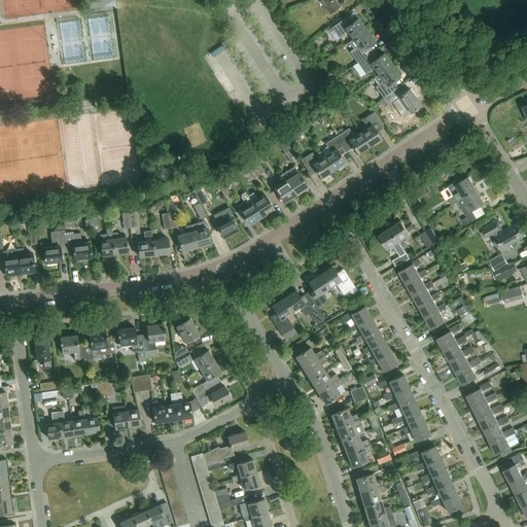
[(126,0),(81,23),(110,79),(139,64),(147,79),(148,78),(175,131),(169,134),(172,141),(184,135),(198,162),(238,141),(195,56),(226,39),(218,23),(217,24),(205,0),(126,0)]
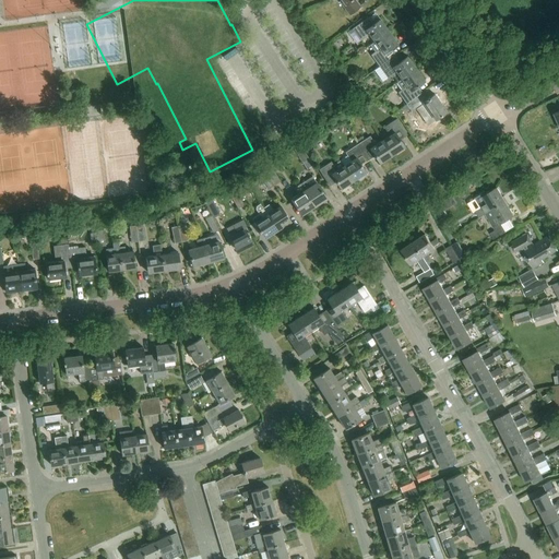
[(341,0),(340,1),(351,15),(360,8),(355,0),(341,0)]
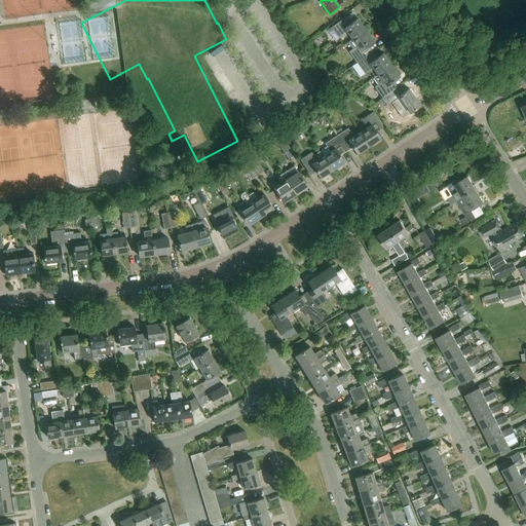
[(343,19),(332,27),(328,30),(335,40),(339,37),(347,32),(352,39),(366,29),(358,17),(348,25),(343,19)]
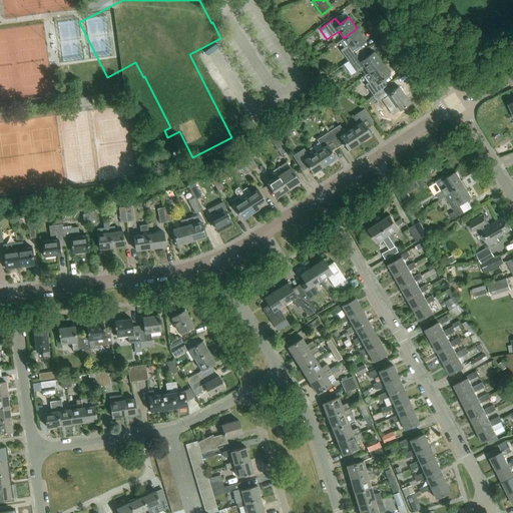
[(357,28),(340,41),(345,47),(341,50),(349,60),(360,52),(355,46),(365,39),(357,28)]
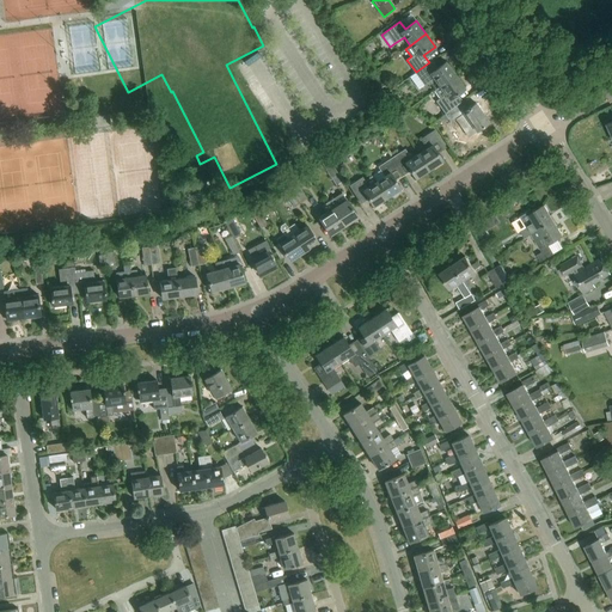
[(416,72),(424,85),(434,78),(440,86),(456,74),(446,62),(434,69),(429,62),(416,72)]
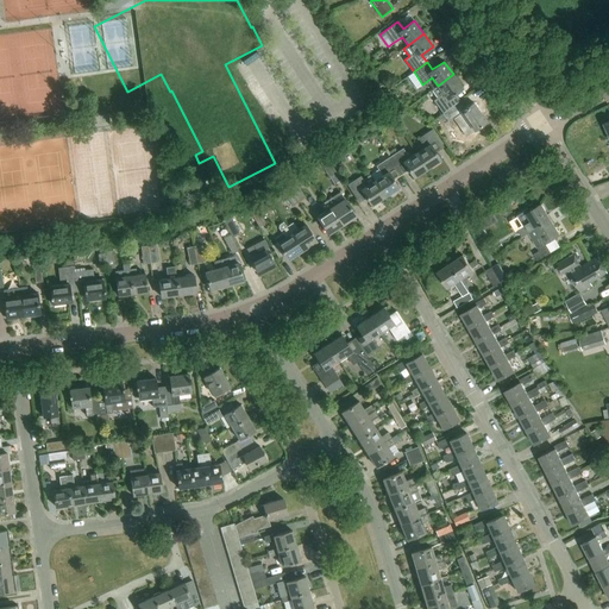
[(463,87),(453,74),(438,86),(432,89),(438,98),(434,100),(443,113),(460,100),(456,102),(451,95),(463,87)]
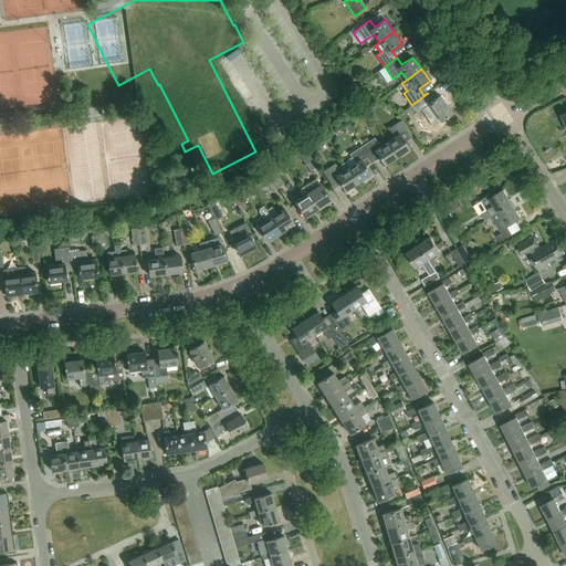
[(348,86),(354,95),(359,92),(353,83),(348,86)]
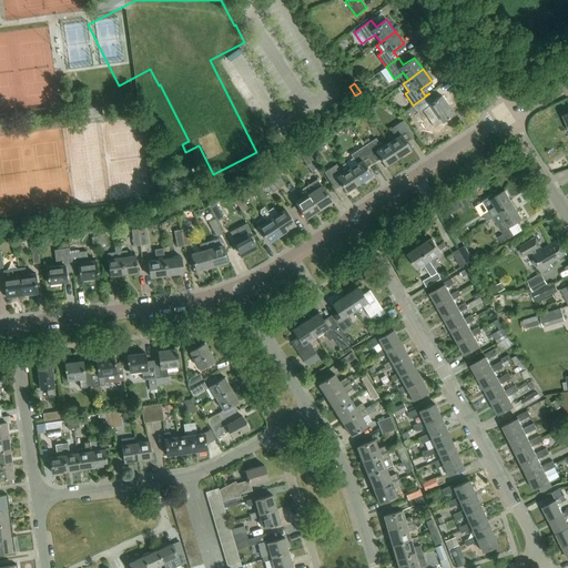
[(415,112),(417,110),(418,112),(429,104),(442,122),(454,113),(442,97),(434,102),(428,95),(409,109),(412,112),(414,110),(415,112)]
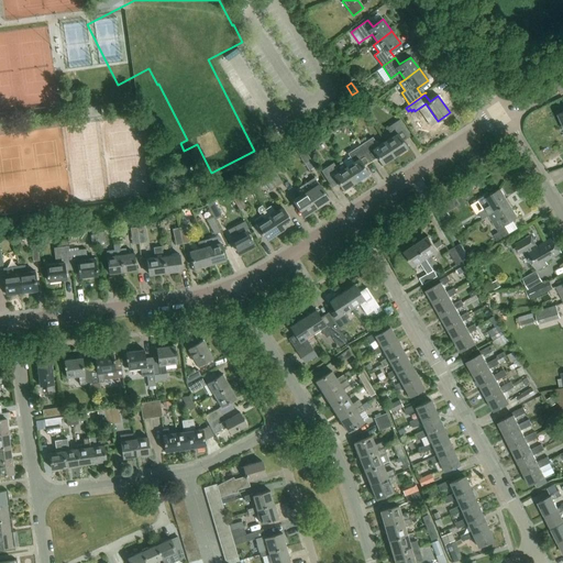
[(385,141),(395,156),(407,148),(400,138),(407,132),(399,120),(392,124),(394,128),(388,131),(392,136),(385,141)]
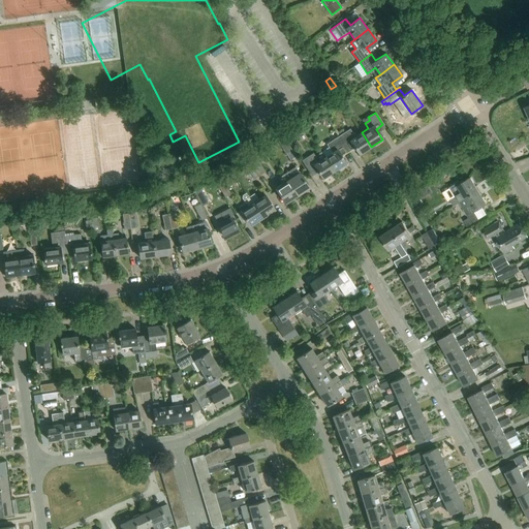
[(349,129),(345,132),(338,136),(346,149),(353,144),(360,154),(371,147),(362,132),(354,137),(349,129)]
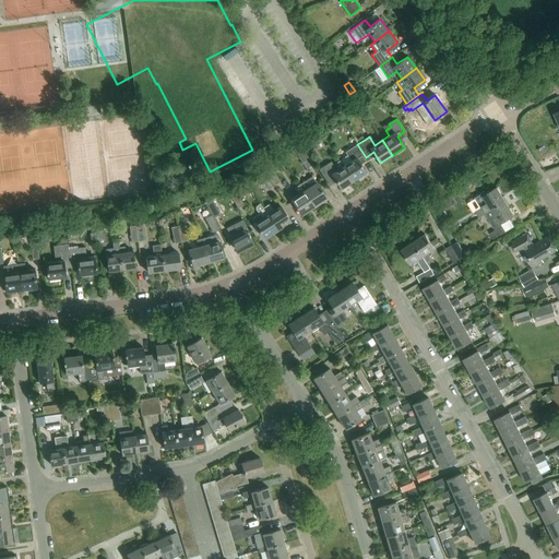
[(300,144),(294,149),(302,162),(309,157),(300,144)]
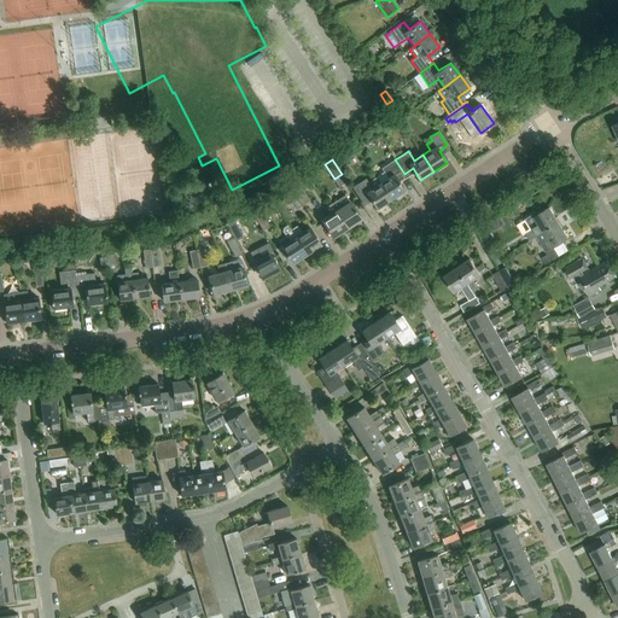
[(382,168),(384,172),(388,178),(380,182),(391,199),(404,191),(397,179),(404,174),(395,159),(382,168)]
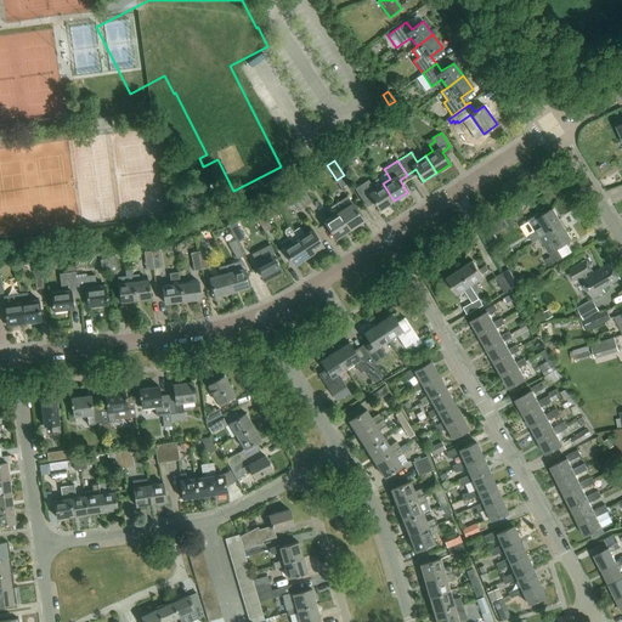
[(368,180),(363,182),(355,188),(365,203),(372,198),(379,210),(394,201),(383,184),(374,188),(368,180)]
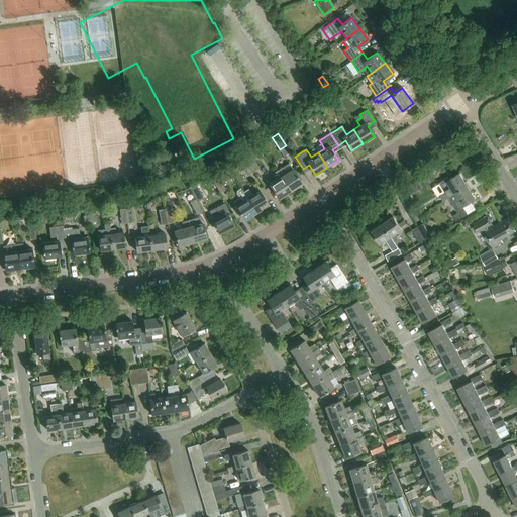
[(250,153),(244,157),(253,171),(260,168),(250,153)]
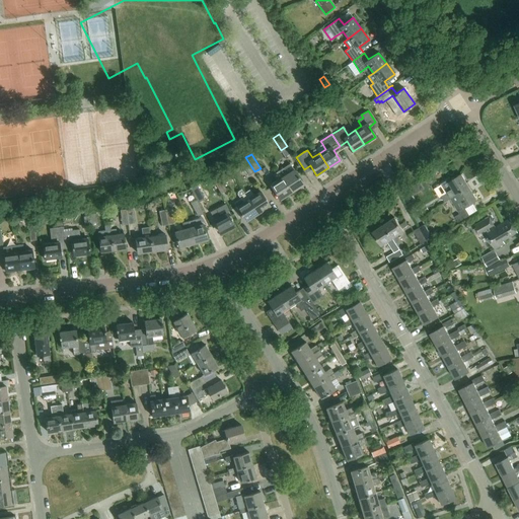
[(249,175),(254,171),(245,157),(240,161),(249,175)]
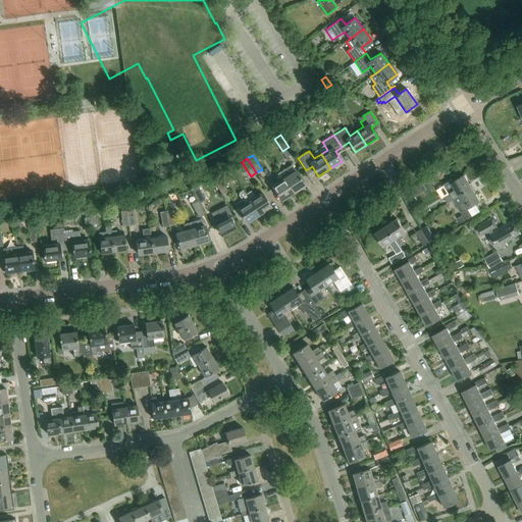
[(292,164),(284,168),(280,171),(294,193),(305,185),(292,164)]
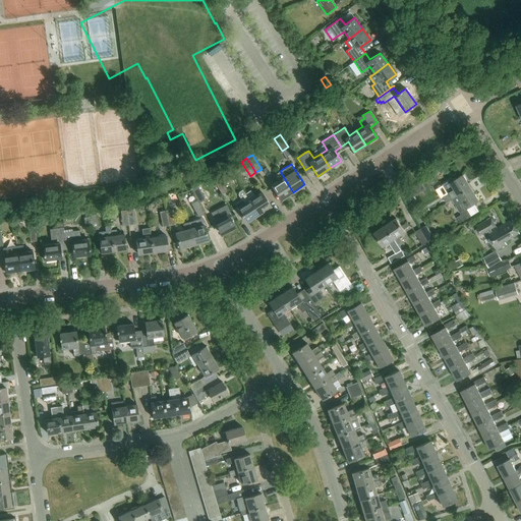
[(293,192),(280,171),(274,175),(278,180),(272,185),(281,199),(293,192)]
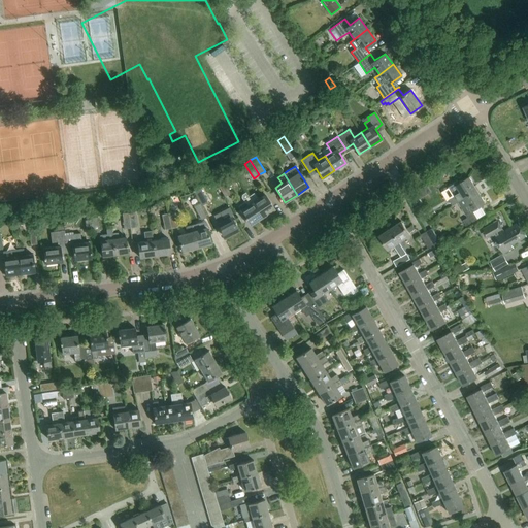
[(452,206),(458,202),(477,191),(470,177),(457,186),(455,184),(449,188),(454,196),(455,197),(449,200),(452,206)]
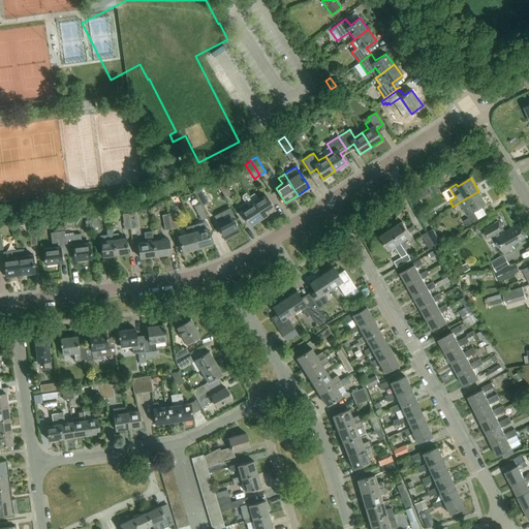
[(222,179),(217,183),(225,197),(231,193),(222,179)]
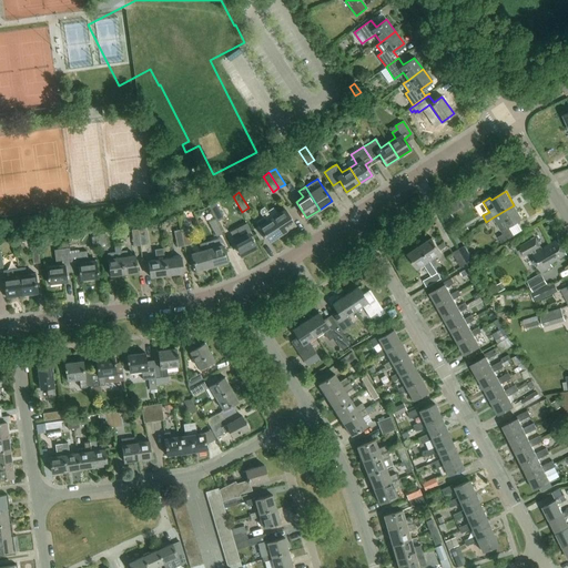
[(453,205),(448,208),(449,212),(463,206),(459,199),(452,202),(453,205)]
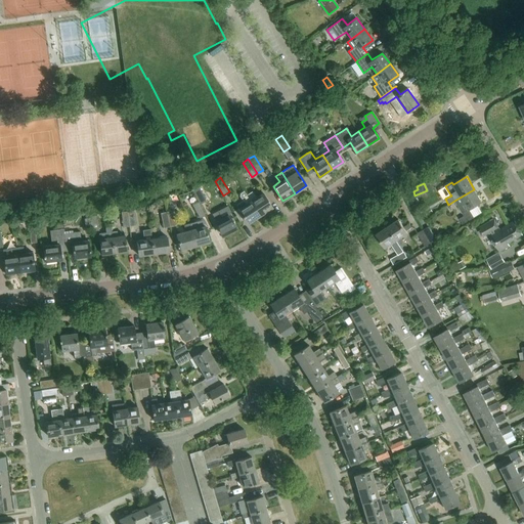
[(199,187),(192,190),(197,199),(199,202),(200,204),(206,201),(199,187)]
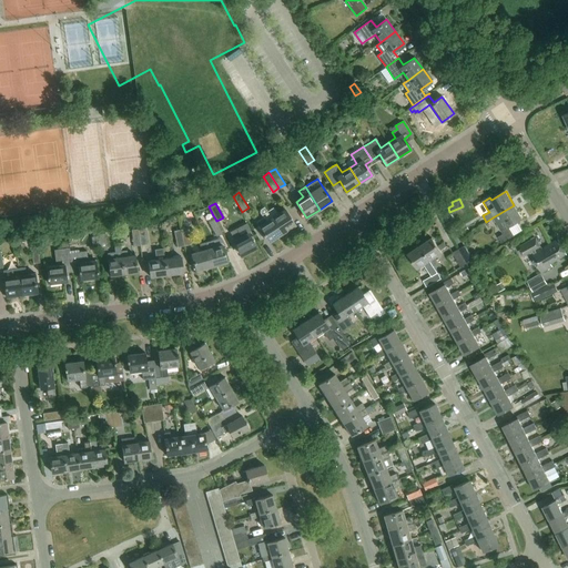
[(514,205),(493,217),(503,234),(498,237),(501,243),(514,235),(508,227),(523,219),(514,205)]
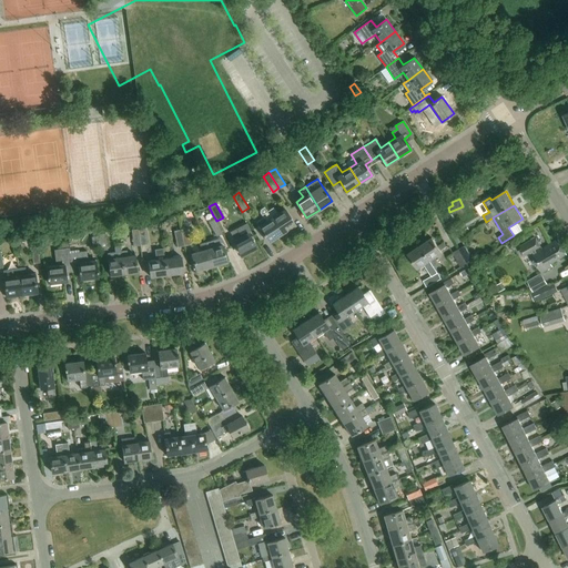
[(274,206),(269,210),(283,233),(296,225),(285,208),(279,213),(274,206)]
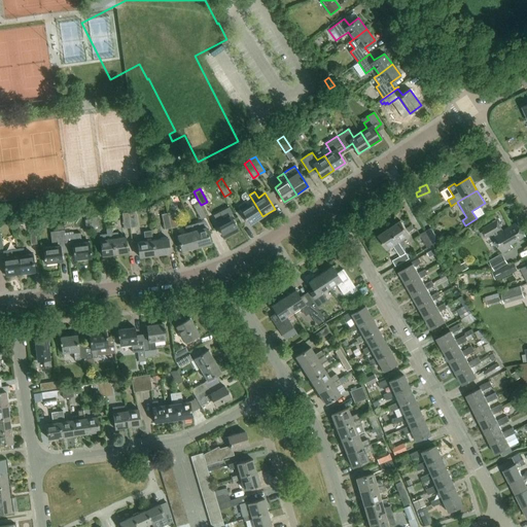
[(245,201),(239,206),(240,209),(241,208),(250,223),(262,216),(249,195),(244,199),(245,201)]
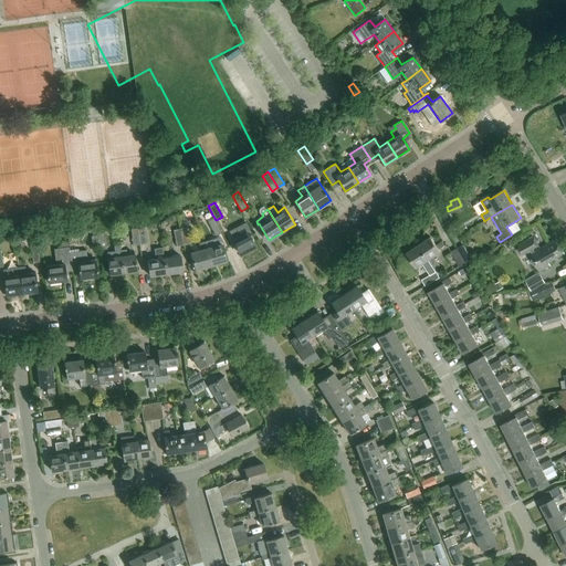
[(215,218),(209,221),(216,236),(222,233),(216,220),(215,218)]
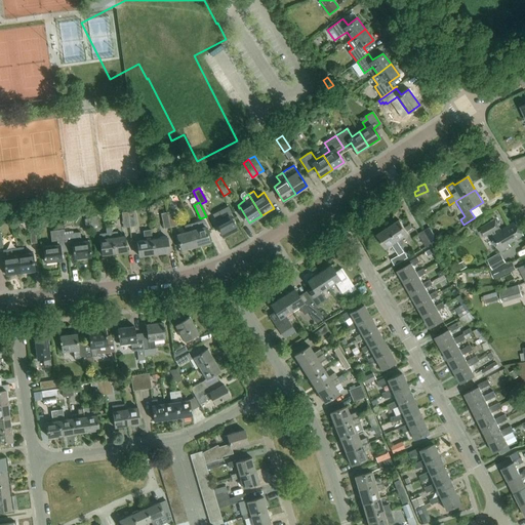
[(173,210),(167,212),(170,227),(176,226),(173,210)]
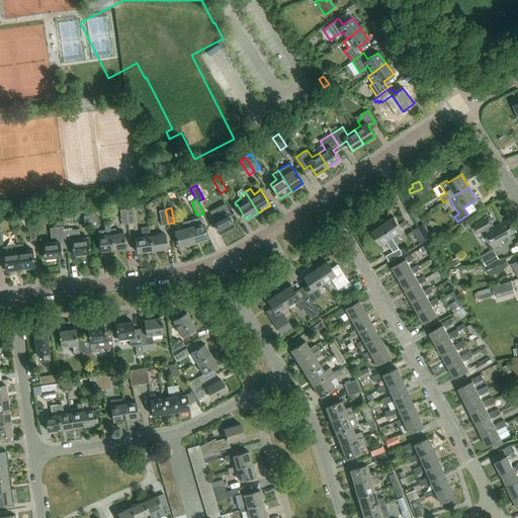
[(221,232),(233,226),(227,211),(220,216),(216,207),(211,209),(214,218),(213,219),(221,232)]
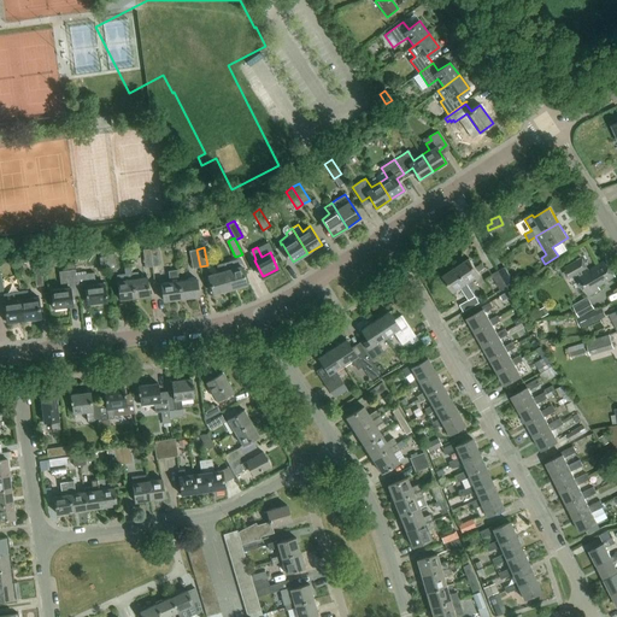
[(158,248),(150,250),(152,266),(160,265),(158,248)]
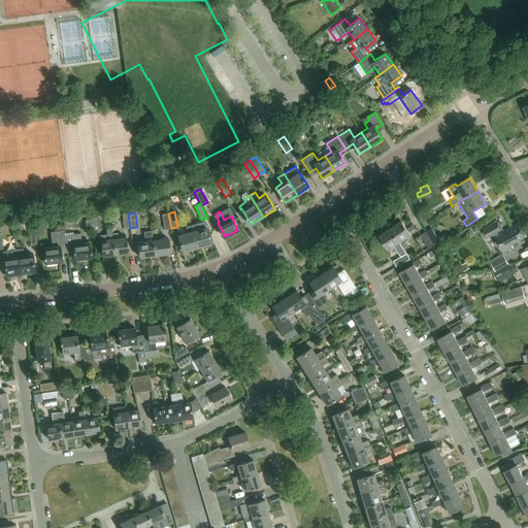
[(165,229),(171,228),(168,213),(162,215),(165,229)]
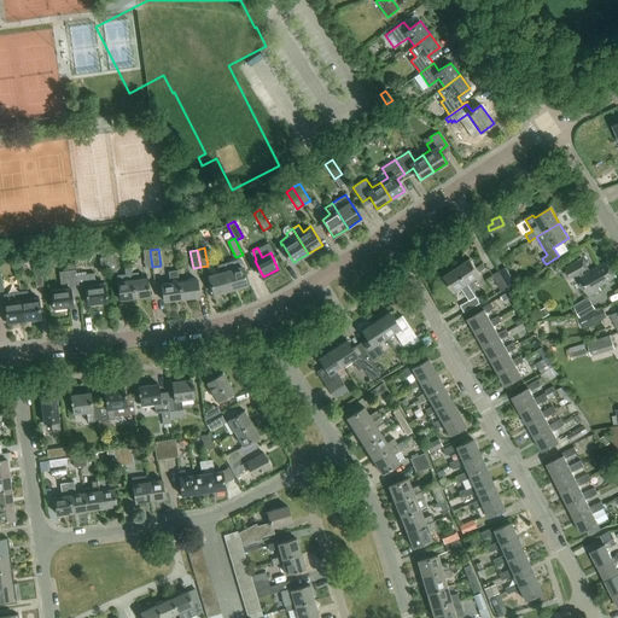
[(115,254),(108,255),(108,256),(109,268),(110,273),(117,272),(115,254)]
